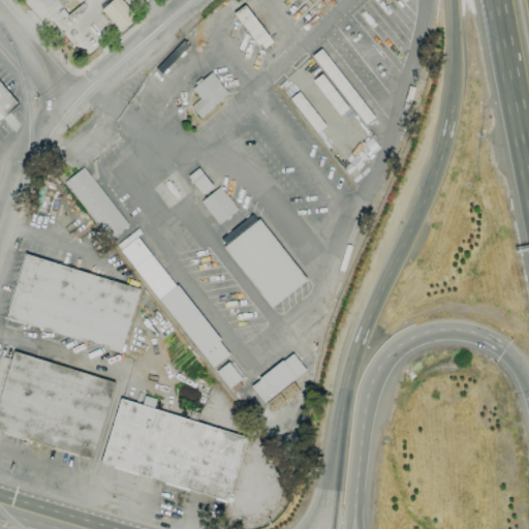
[(121,31),(102,10),(113,0),(121,0),(136,17),(121,31)]
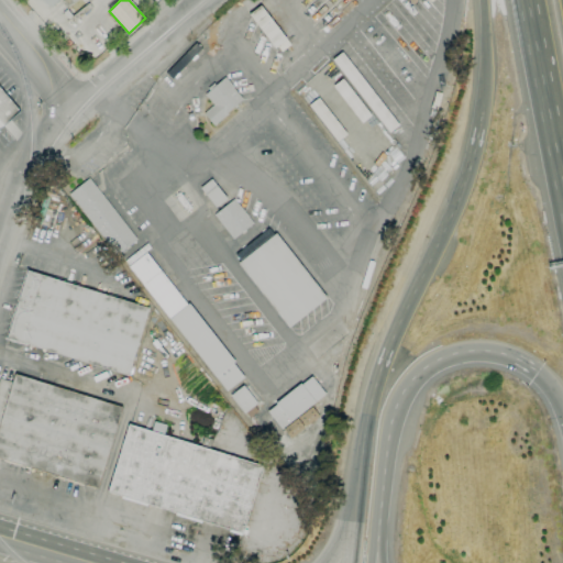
[(283,52),(278,46),(275,48),(250,14),(262,6),(287,39),(287,40),(291,45),(283,52)]
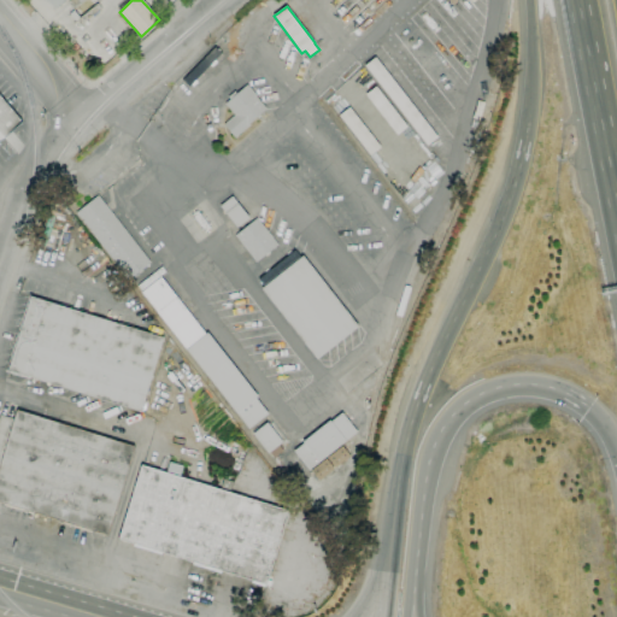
[(427,146),(364,66),(375,58),(438,137),(427,146)]
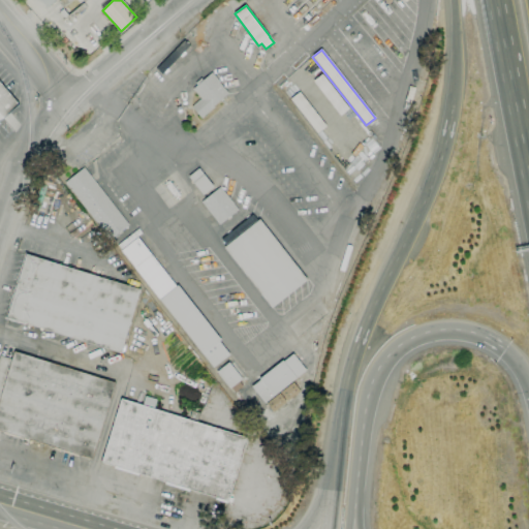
[(200,117),(192,107),(201,99),(193,90),(197,86),(194,84),(200,79),(203,81),(212,72),(220,82),(219,83),(228,92),(200,117)]
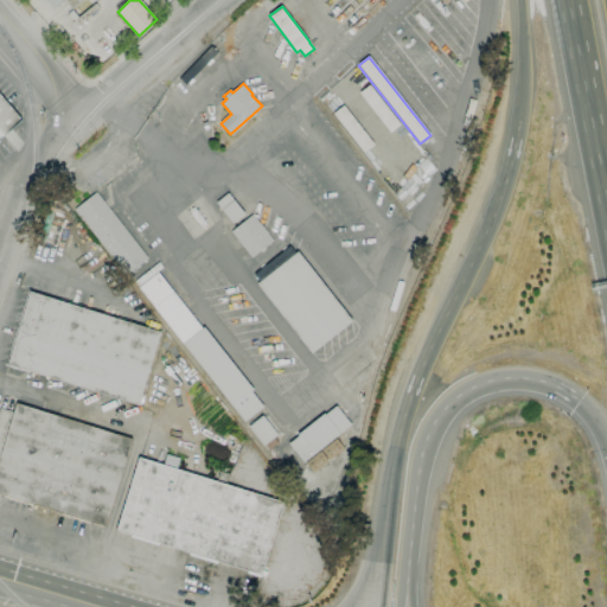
[(390,133),(359,94),(369,85),(401,125),(390,133)]
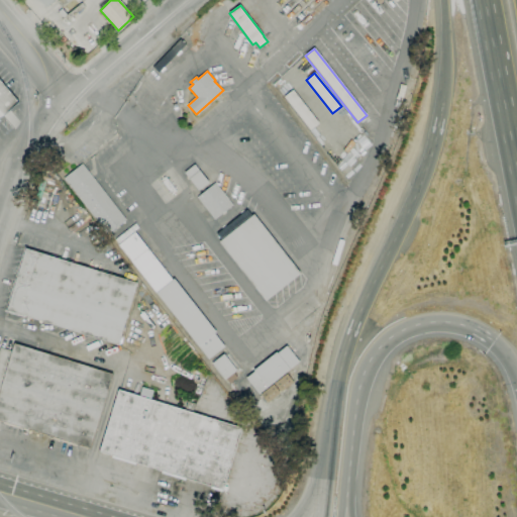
[(0,80),(19,103),(0,119),(0,80)]
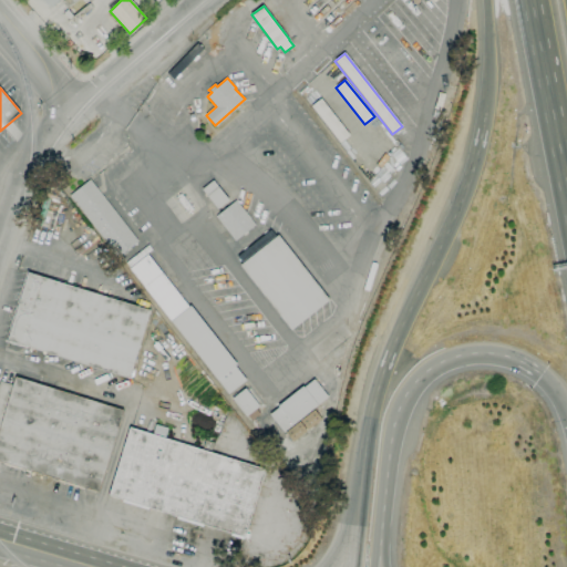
[(340,143),(311,106),(320,99),(350,135),(340,143)]
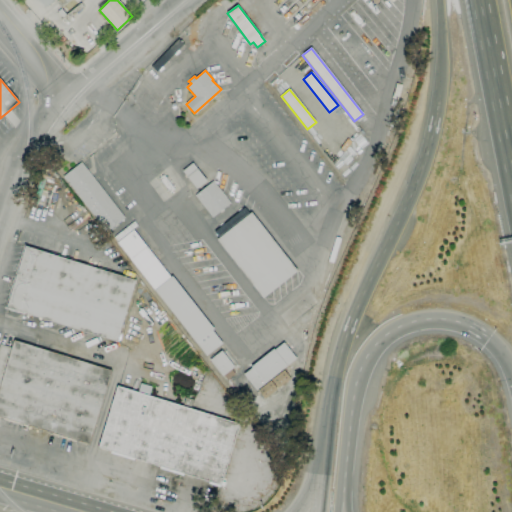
[(106,232),(63,177),(81,162),(125,218),(106,232)]
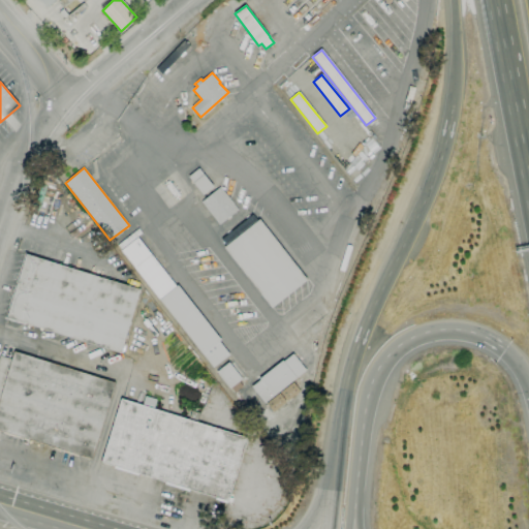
[(203,195),(188,177),(199,168),(204,175),(214,187),(203,195)]
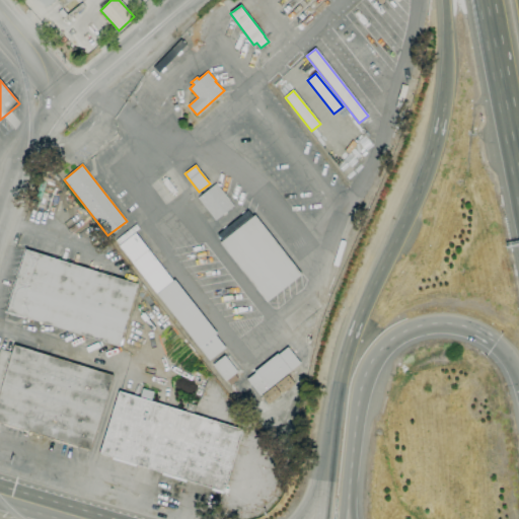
[(215,220),(198,198),(216,184),(233,207),(215,220)]
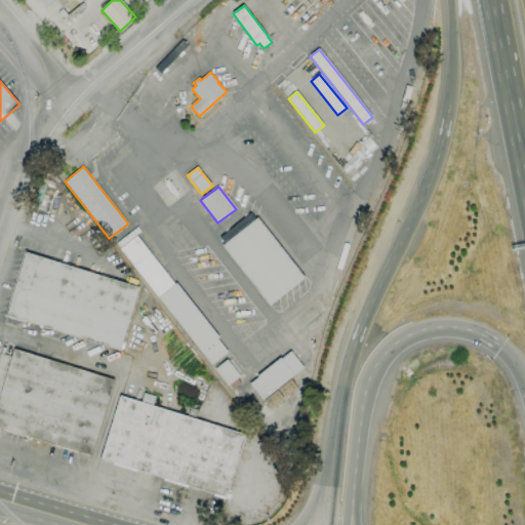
[(269,307),(221,246),(257,218),(305,278),(269,307)]
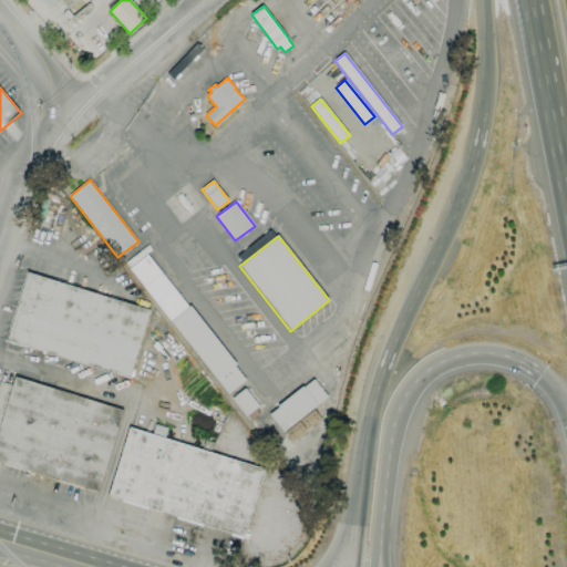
[(130,267),(126,264),(148,245),(152,249),(130,267)]
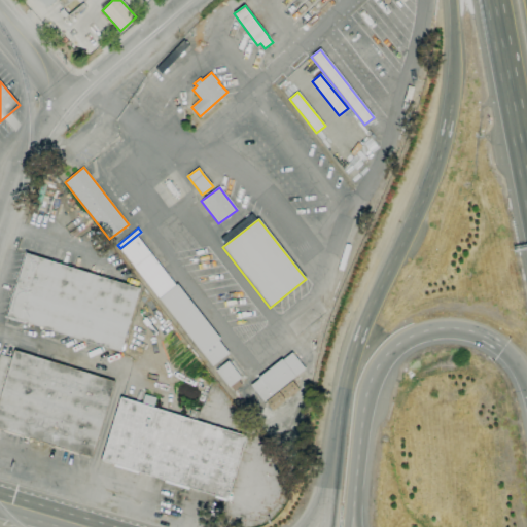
[(212,366),(202,353),(202,354),(120,249),(137,237),(175,285),(177,284),(220,340),(219,340),(230,353),(212,366)]
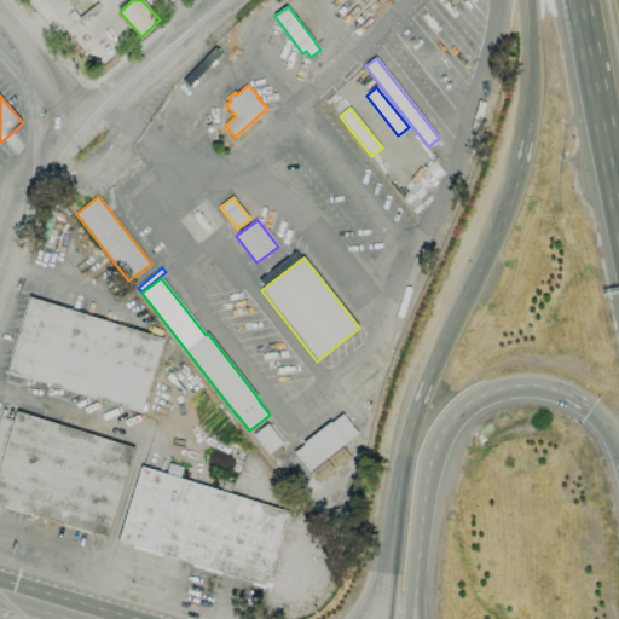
[(142,412),(9,371),(30,298),(165,339),(142,412)]
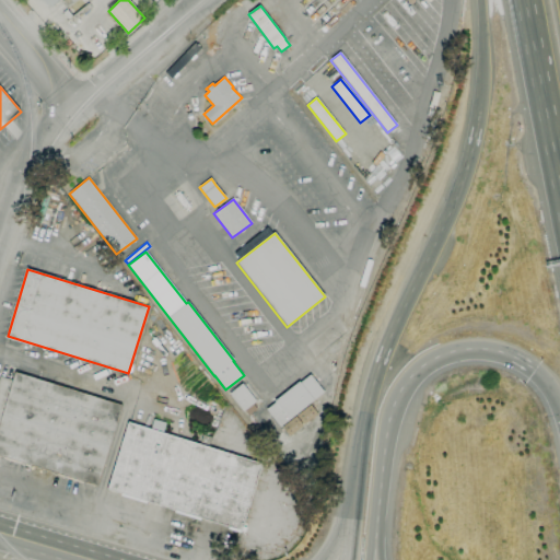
[(97,486),(0,455),(0,376),(13,381),(15,373),(123,406),(97,486)]
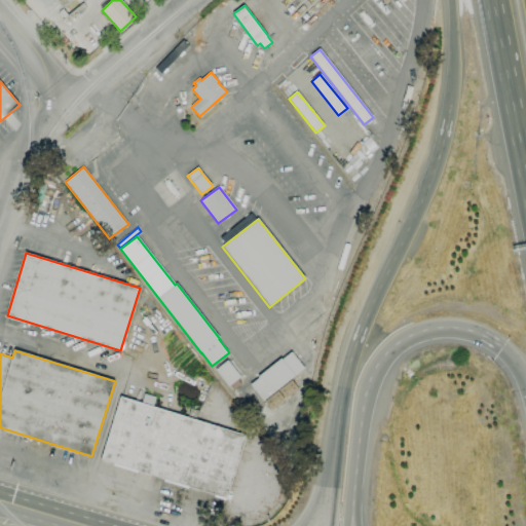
[(250,385),(259,378),(258,377),(282,359),(282,360),(292,351),(305,368),(263,402),(250,385)]
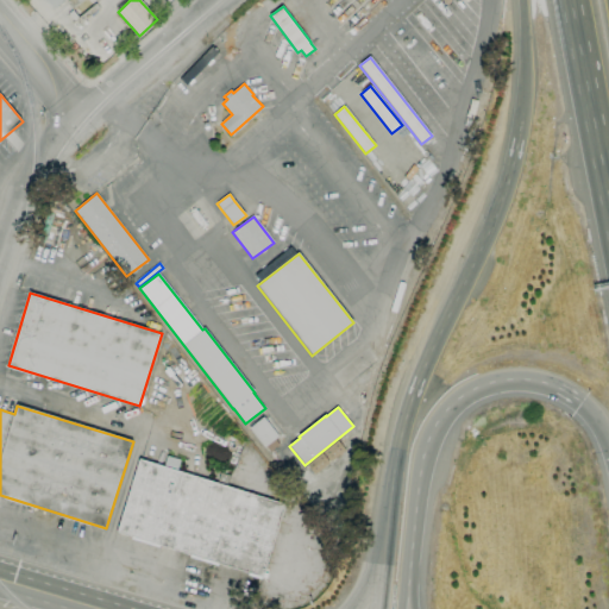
[(270,452),(267,446),(264,447),(249,428),(264,418),(278,437),(276,439),(280,445),(270,452)]
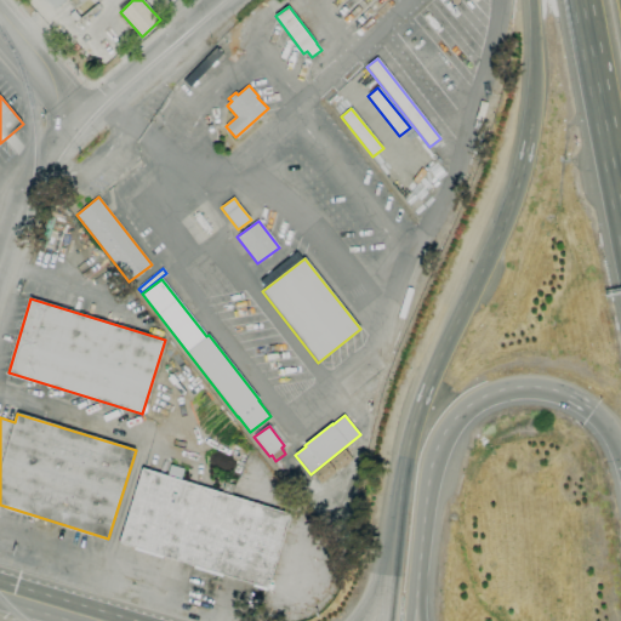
[(320,483),(313,473),(345,448),(353,459),(320,483)]
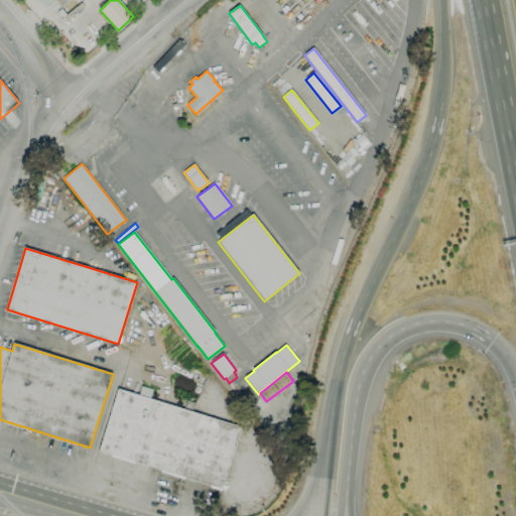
[(223,489),(99,450),(118,389),(139,396),(142,386),(153,390),(150,399),(242,427),(223,489)]
